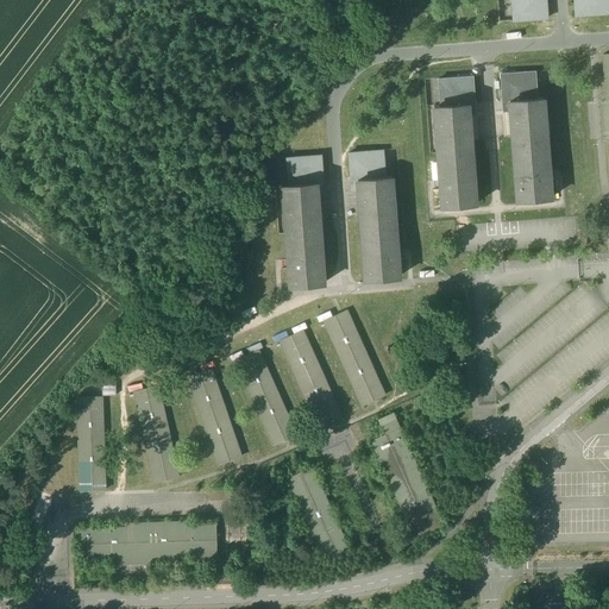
[(512,0),(514,20),(547,18),(546,0),(512,0)]
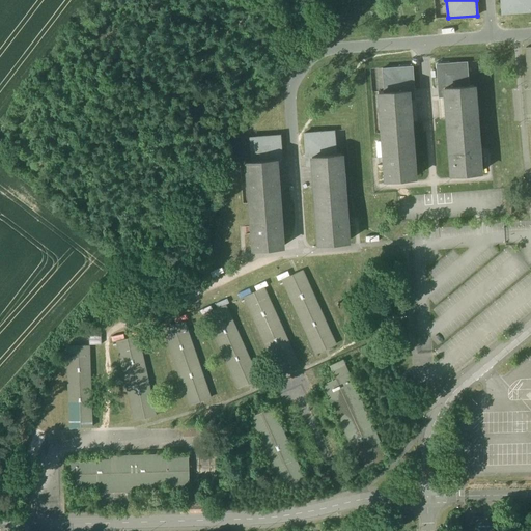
[(530,5),(530,0),(500,0),(502,14),(530,10),(530,5)]
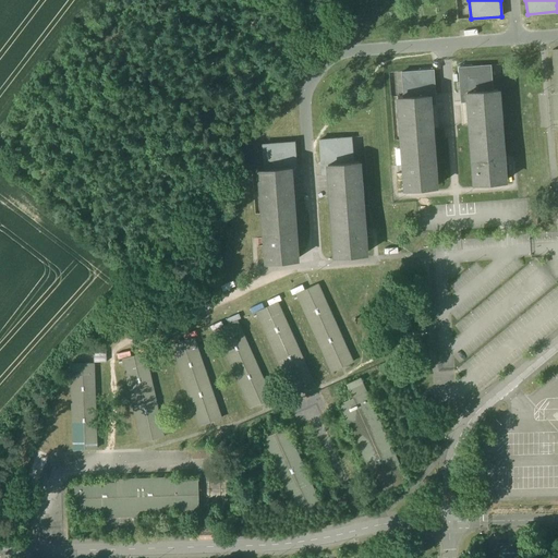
[(490,65),(459,68),(461,93),(466,93),(466,92),(493,89),(490,65)]
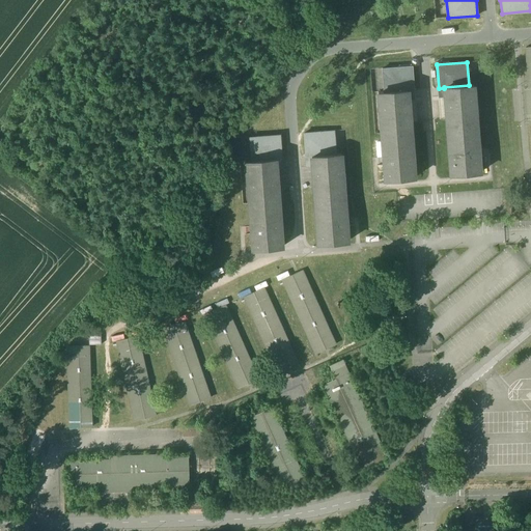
[(413,66),(383,68),(385,92),(409,90),(414,90),(413,66)]
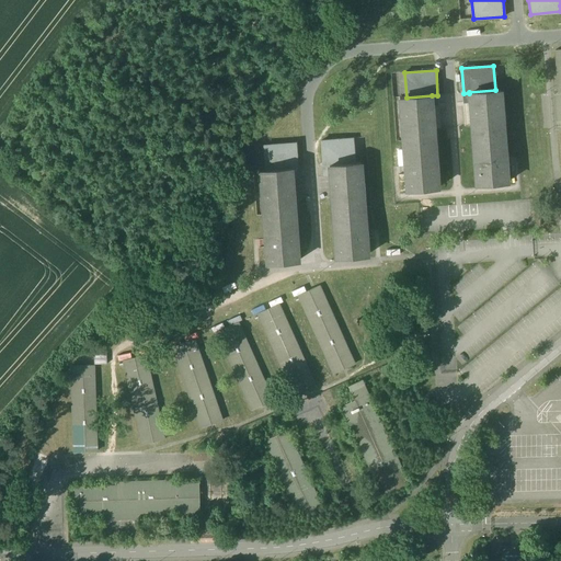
[(495,90),(469,92),(469,93),(477,184),(507,182),(501,90),(495,90)]
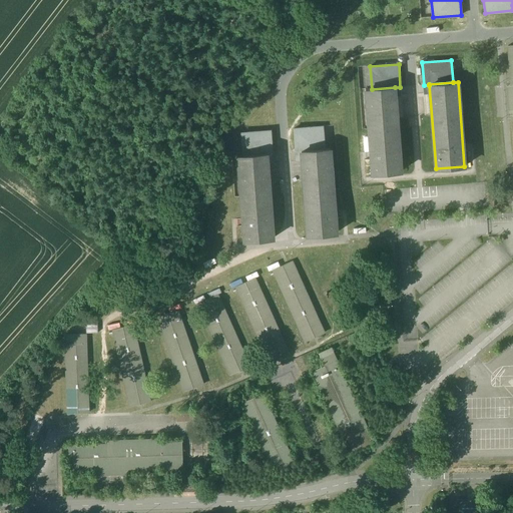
[(372,89),(366,89),(372,173),(401,171),(395,87),(372,89)]
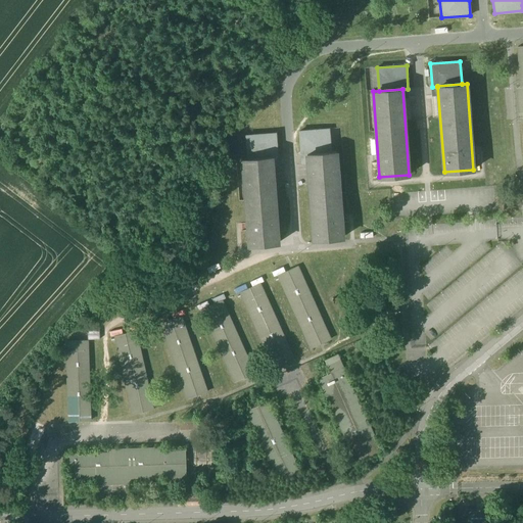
[(329,129),(299,131),(301,154),(307,154),(331,152),(329,129)]
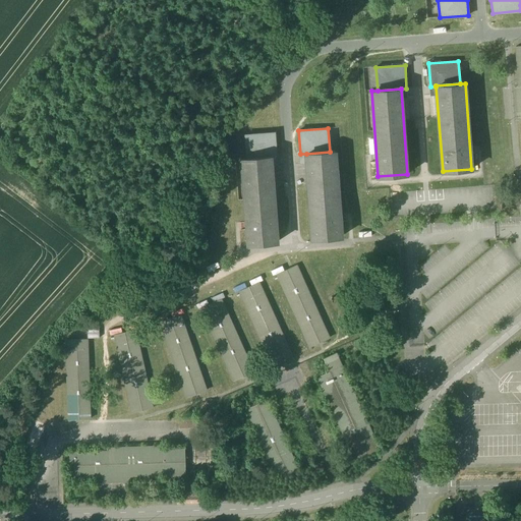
[(275,132),(245,134),(247,158),(271,156),(271,157),(277,156),(275,132)]
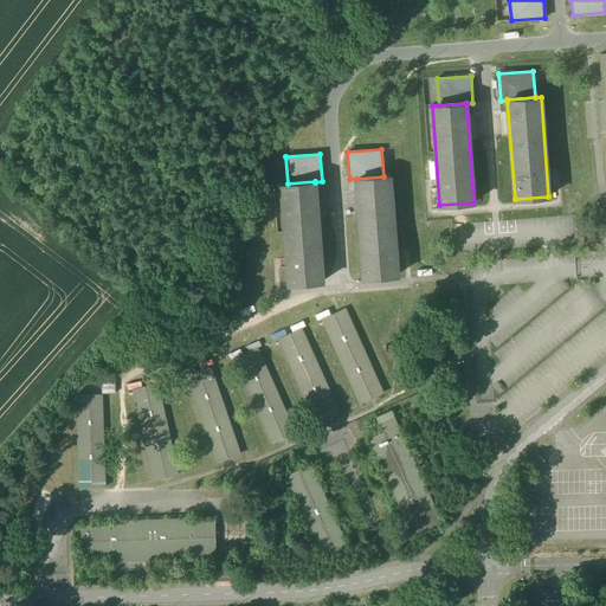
[(384,176),(356,179),(363,277),(398,275),(389,175),(384,176)]
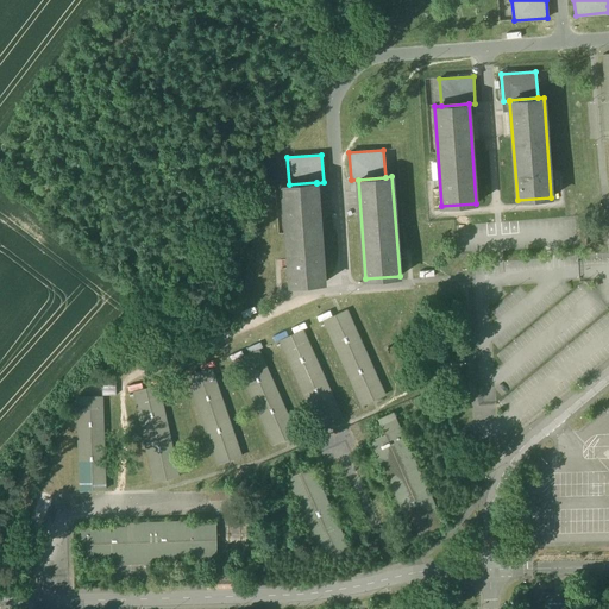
[(289,184),(283,184),(290,284),(325,282),(316,183),(316,182),(289,184)]
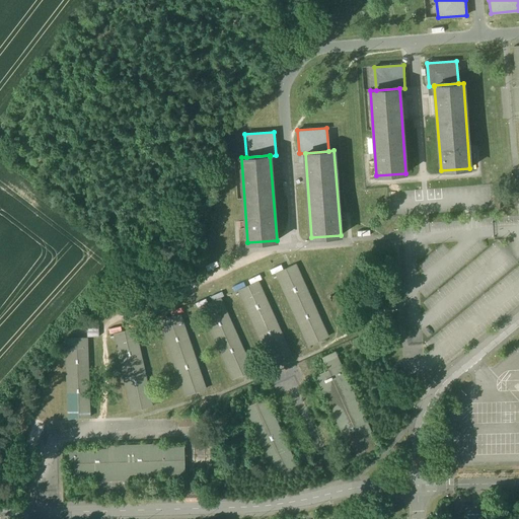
[(328,337),(295,264),(276,273),(309,345),(328,337)]
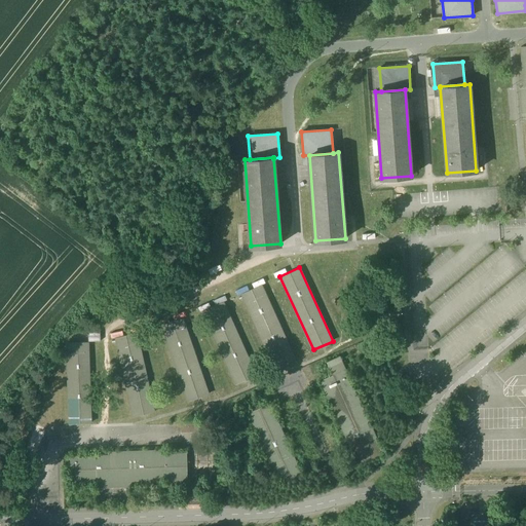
[(294,359),(261,285),(241,294),(274,367),(294,359)]
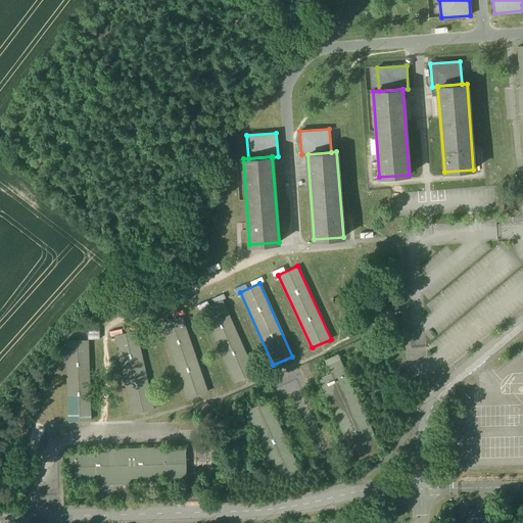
[(375,296),(363,303),(371,316),(382,308),(375,296)]
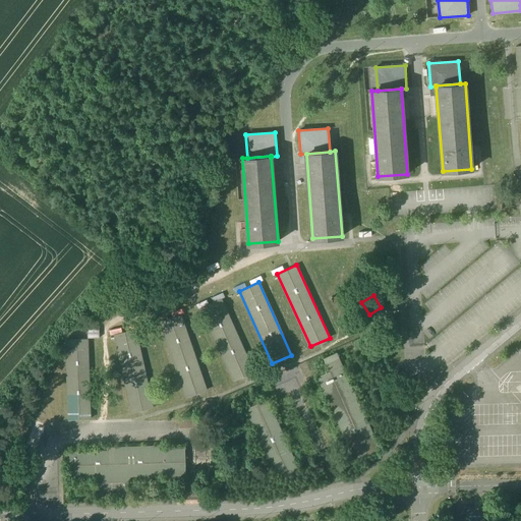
[(253,371),(221,299),(201,307),(234,381),(253,371)]
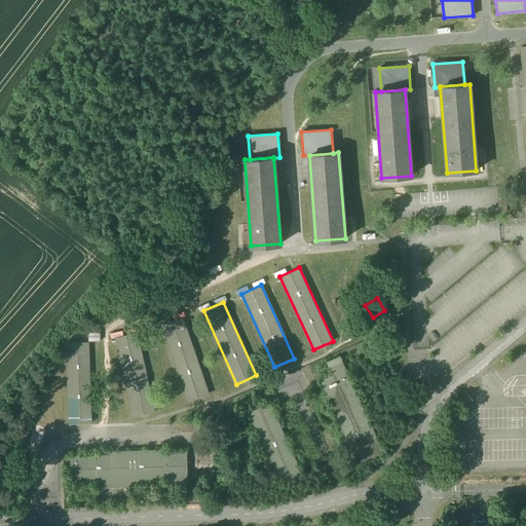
[(209,395),(182,317),(161,325),(188,401),(209,395)]
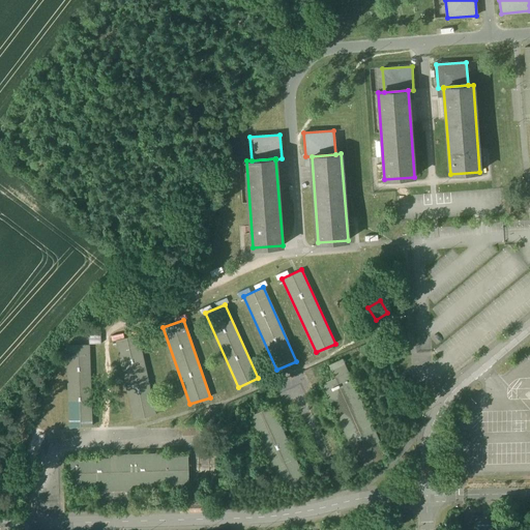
[(138,335),(116,341),(134,419),(155,415),(138,335)]
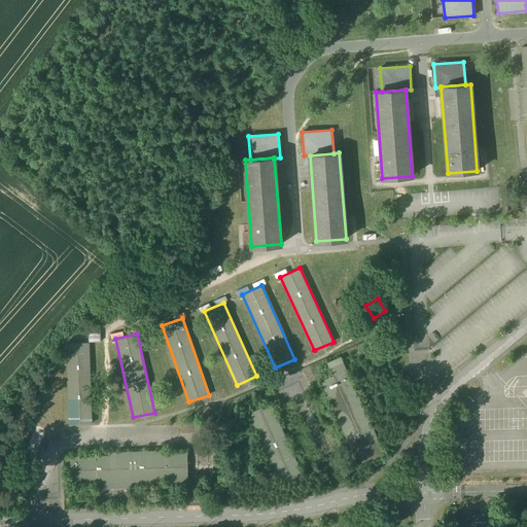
[(89,343),(67,344),(69,424),(91,424),(89,343)]
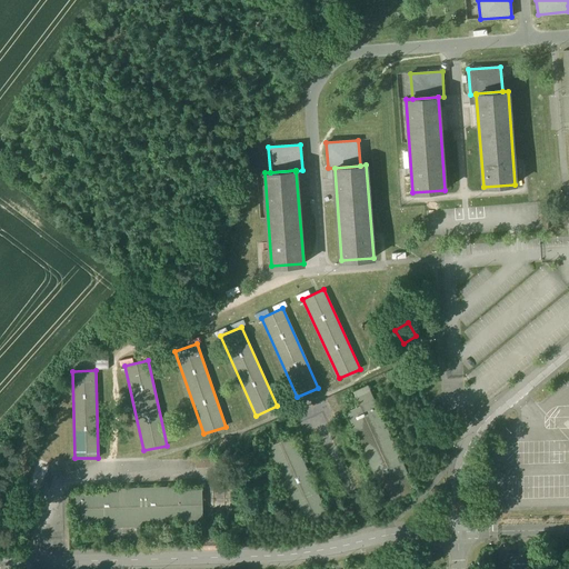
[(415,491),(369,391),(356,398),(360,406),(347,412),(388,503),(415,491)]
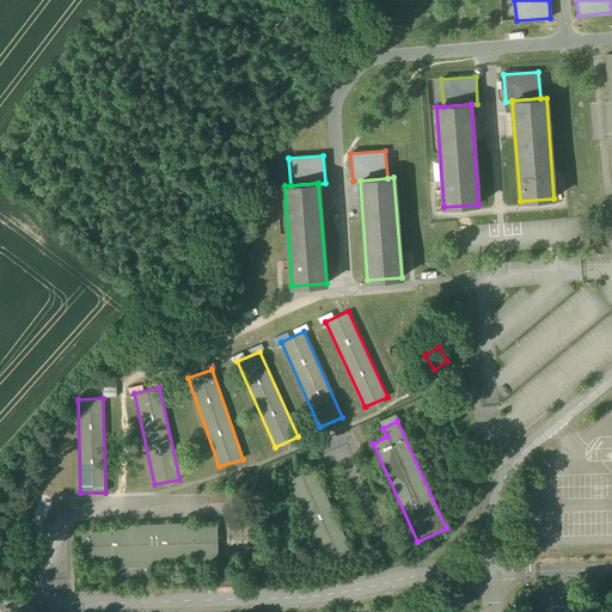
[(350,551),(313,470),(289,481),(301,507),(299,508),(314,542),(317,542),(326,563),(350,551)]
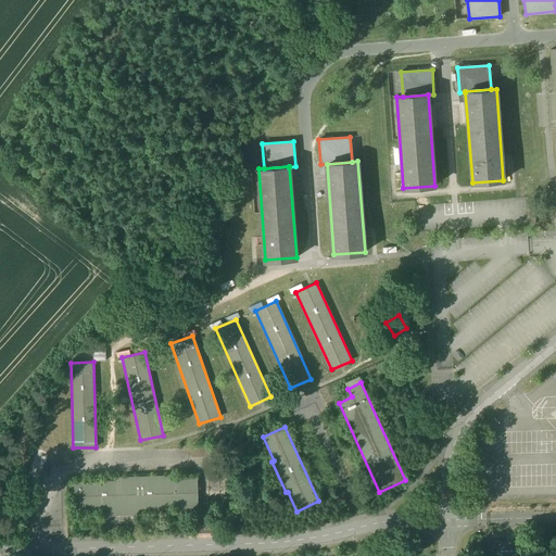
[(213,446),(192,446),(192,456),(213,456),(213,446)]
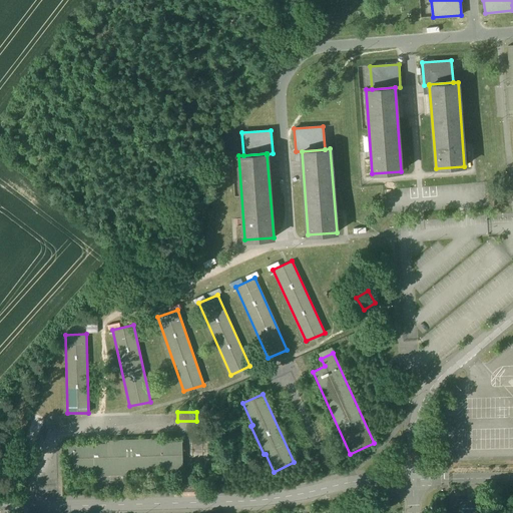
[(35,414),(23,443),(33,447),(45,418),(35,414)]
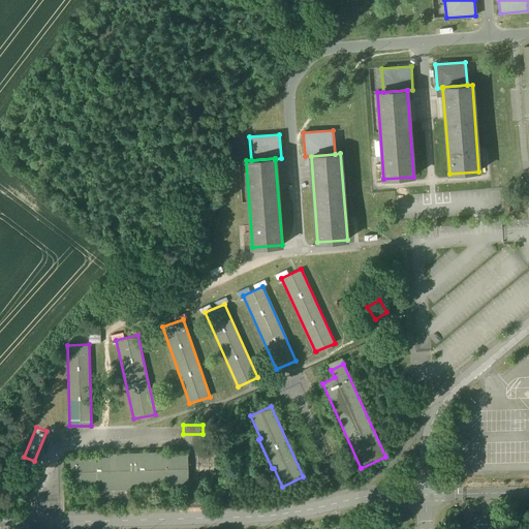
[(161,453),(111,455),(111,458),(70,459),(71,486),(97,485),(97,490),(155,488),(154,483),(188,481),(187,456),(161,456),(161,453)]
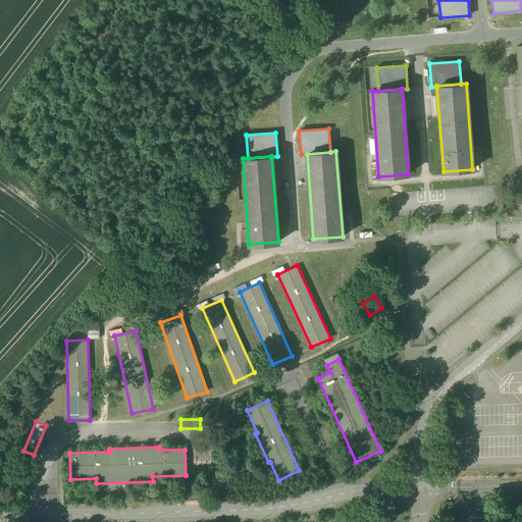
[(33,462),(22,462),(22,482),(34,482),(33,462)]
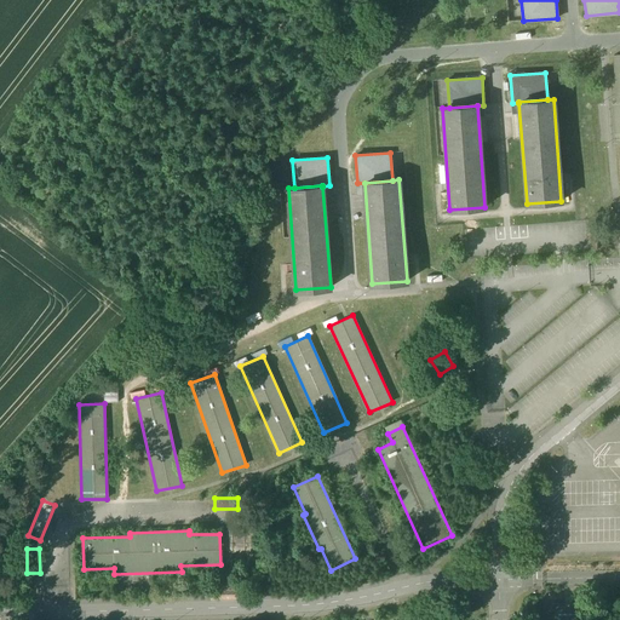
All buildings are outlined.
